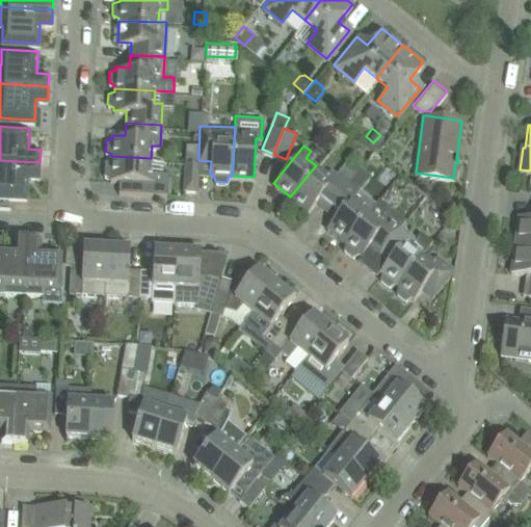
[(105,160),(104,174),(110,177),(110,178),(118,179),(123,179),(123,189),(118,189),(118,190),(167,193),(168,172),(161,172),(150,170),(151,158),(111,156),(111,158),(105,160)]
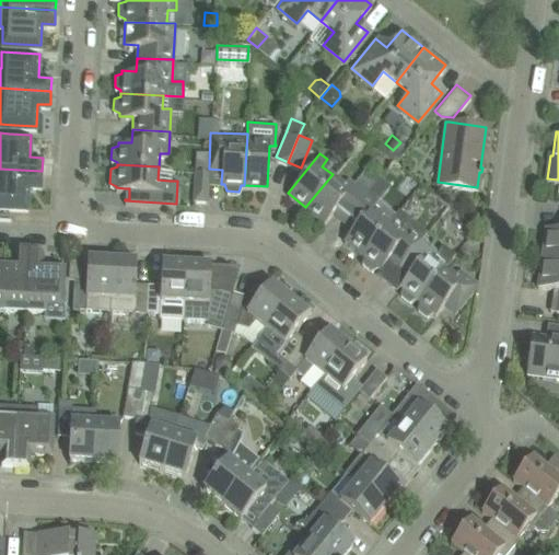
[(42,171),(0,169),(0,205),(27,207),(28,184),(42,185),(42,171)]
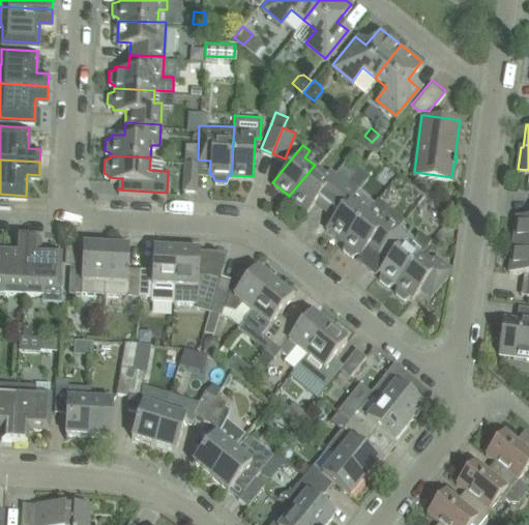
[(184,161),(184,167),(183,187),(197,188),(198,161),(184,161)]
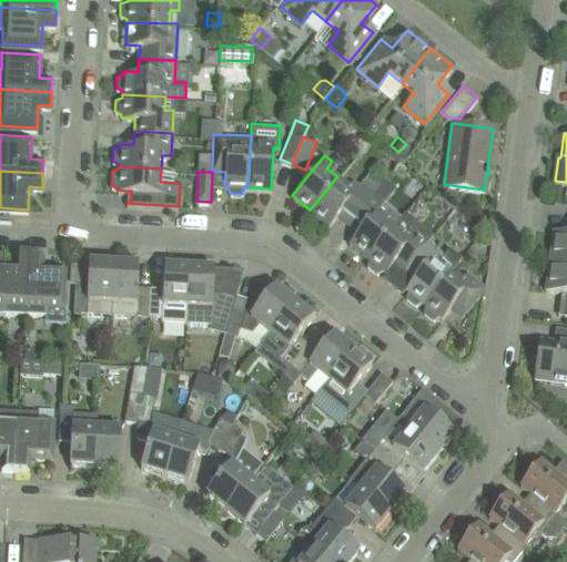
[(347,185),(337,176),(310,210),(328,224),(337,214),(347,222),(371,193),(353,179),(347,185)]
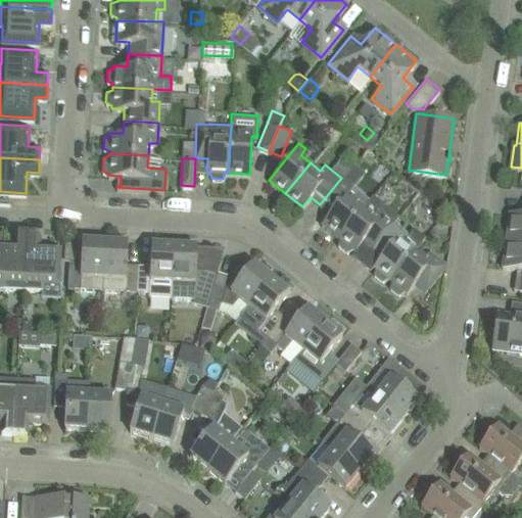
[(363,205),(354,199),(360,192),(351,186),(341,178),(320,204),(321,205),(329,212),(321,222),(337,236),(363,205)]
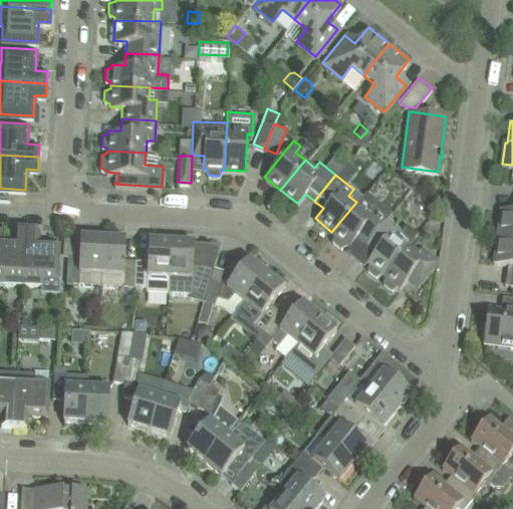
[(365,242),(387,216),(391,212),(365,191),(356,202),(331,232),(333,233),(331,239),(340,247),(346,243),(348,245),(356,235),(364,242),(365,242)]
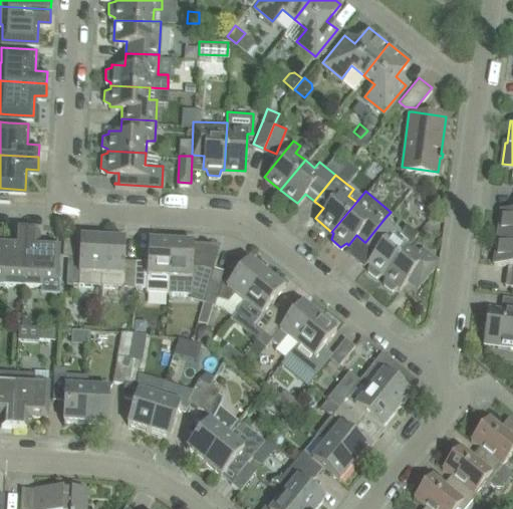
[(497,234),(512,236),(512,209),(500,207),(497,234)]
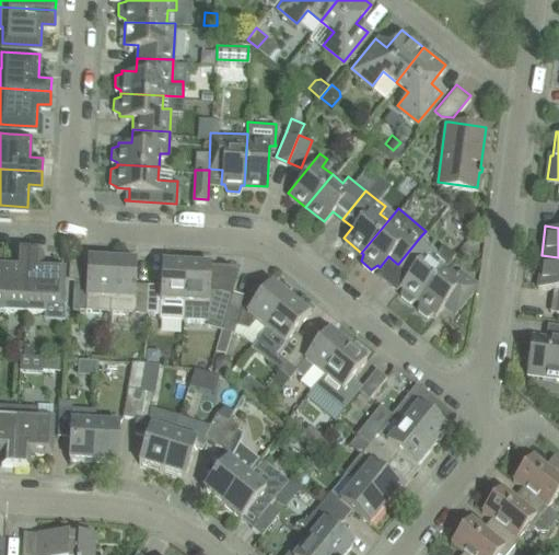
[(417,298),(444,265),(455,252),(444,243),(439,250),(421,235),(398,264),(399,265),(408,273),(399,284),(403,286),(399,292),(409,300),(415,296),(417,298)]
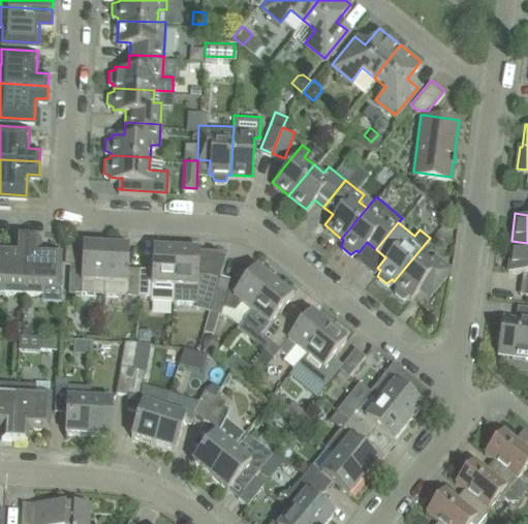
[(5,289),(24,290),(27,235),(13,234),(13,246),(0,245),(0,289),(3,289),(5,289)]
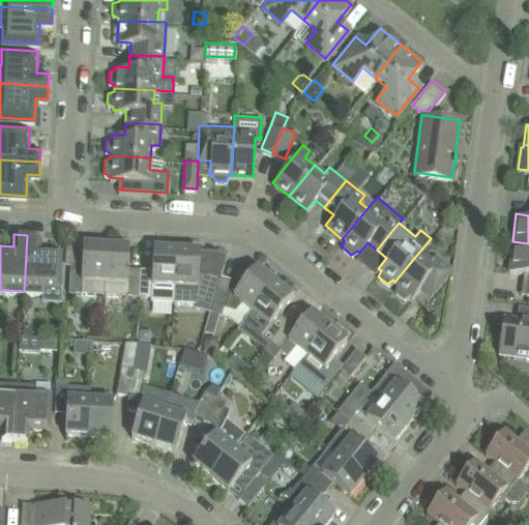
[(39,235),(27,235),(24,291),(42,292),(42,284),(58,285),(59,269),(60,249),(39,249),(39,235)]
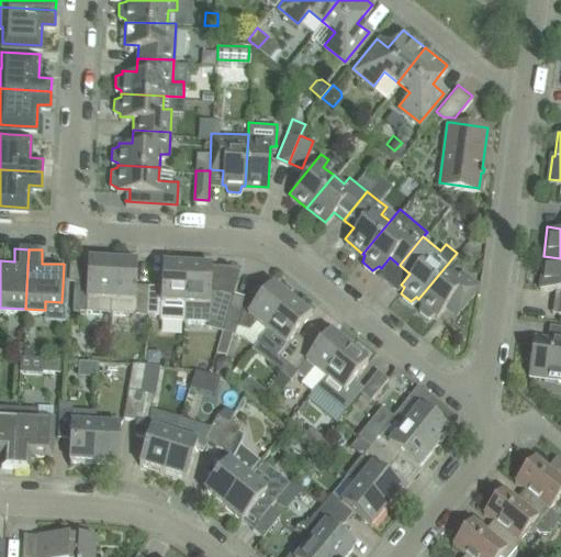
[(560,258),(543,256),(539,286),(560,288),(558,310),(560,310),(560,258)]
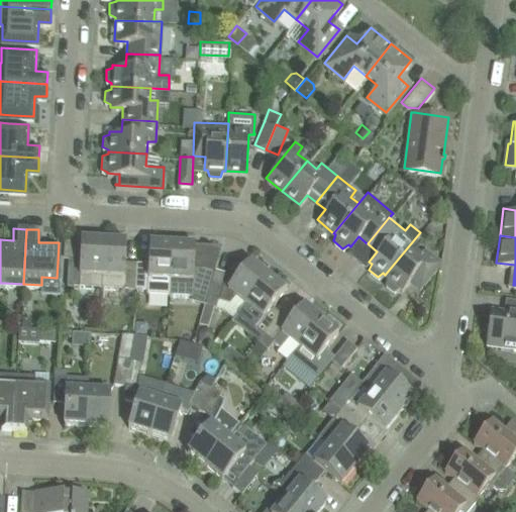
[(103,237),(81,236),(80,258),(68,257),(67,283),(101,285),(103,237)]
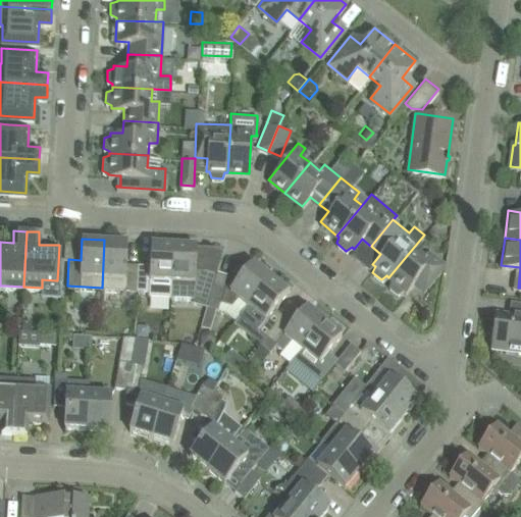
[(102,288),(137,289),(138,262),(125,262),(126,241),(104,240),(102,288)]
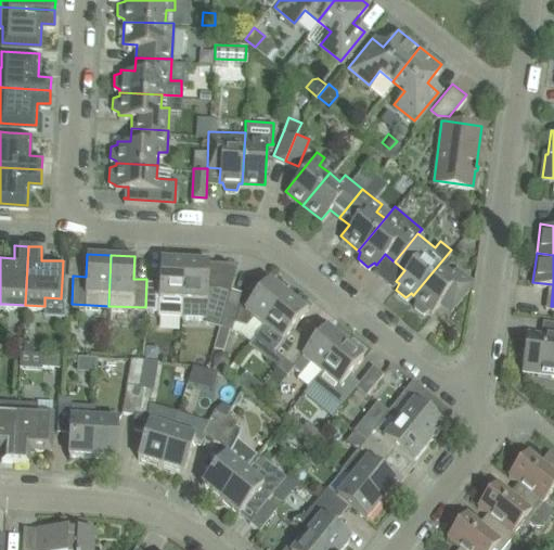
[(181,314),(182,296),(184,258),(160,257),(159,280),(146,279),(145,307),(158,308),(157,312),(181,314)]
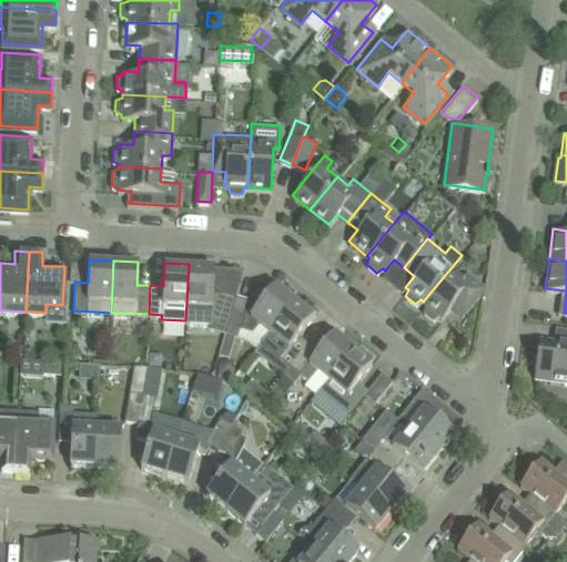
[(213,265),(189,264),(186,303),(185,320),(211,322),(213,265)]
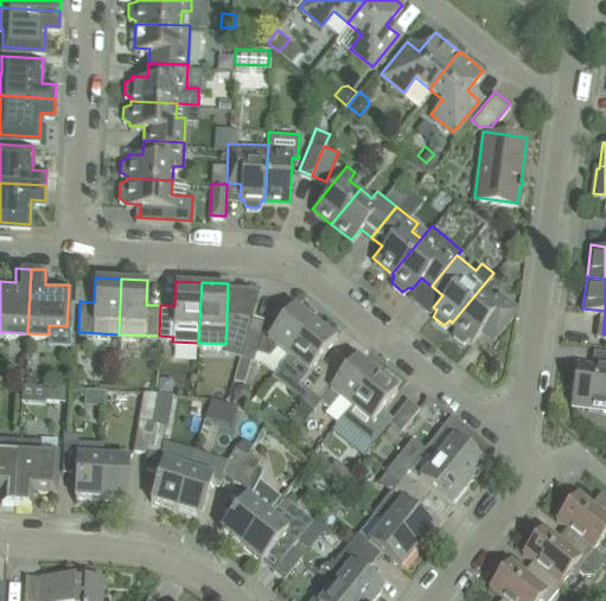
[(469,336),(472,338),(482,326),(492,334),(492,336),(518,305),(499,291),(498,289),(492,296),(482,287),(452,323),(454,325),(452,332),(463,340),(469,336)]
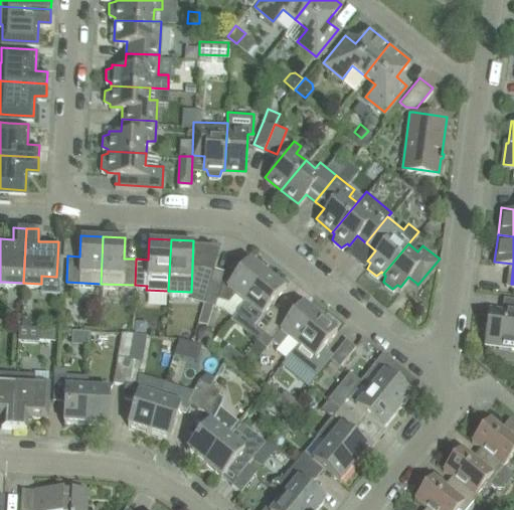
[(267,272),(248,258),(235,274),(227,284),(222,280),(224,270),(213,267),(205,292),(203,300),(209,302),(216,304),(220,306),(231,314),(236,308),(241,302),(243,299),(267,272)]
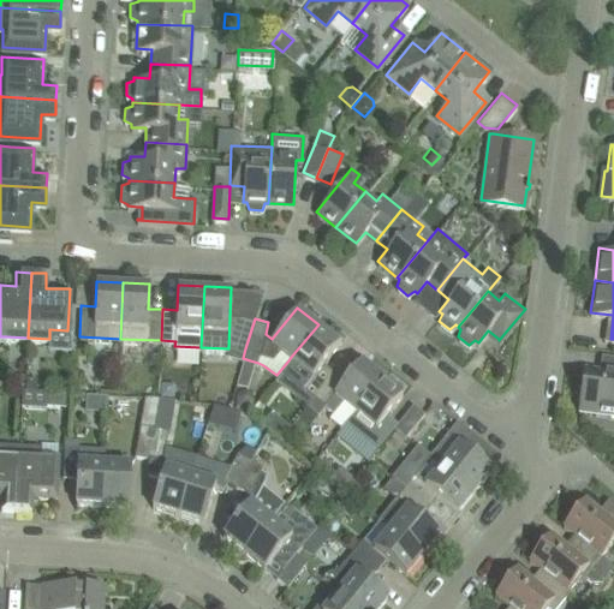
[(232,344),(245,348),(255,318),(240,314),(240,315),(236,330),(232,344)]
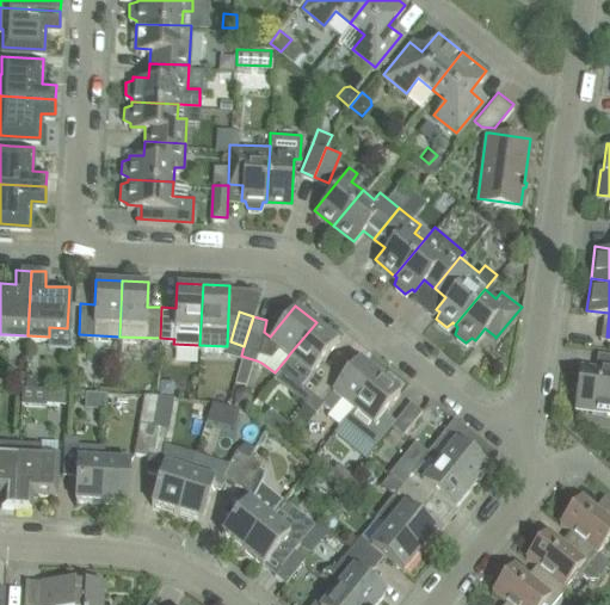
[(312,391),(332,366),(321,358),(337,339),(334,338),(337,332),(322,320),(318,323),(316,322),(289,355),(287,358),(281,365),(301,382),(294,391),(305,400),(312,391)]
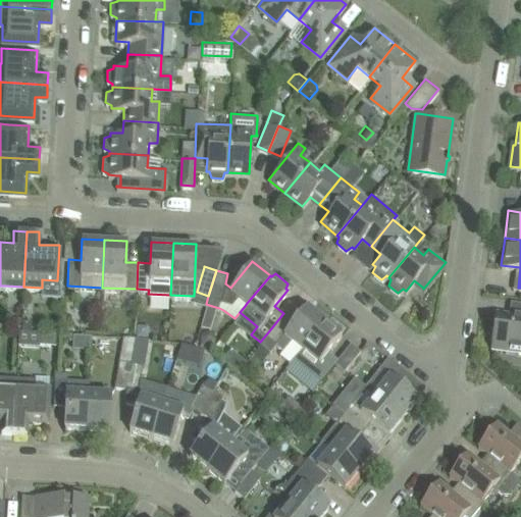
[(517,313),(497,310),(490,355),(491,355),(492,347),(520,350),(520,301),(518,301),(517,313)]
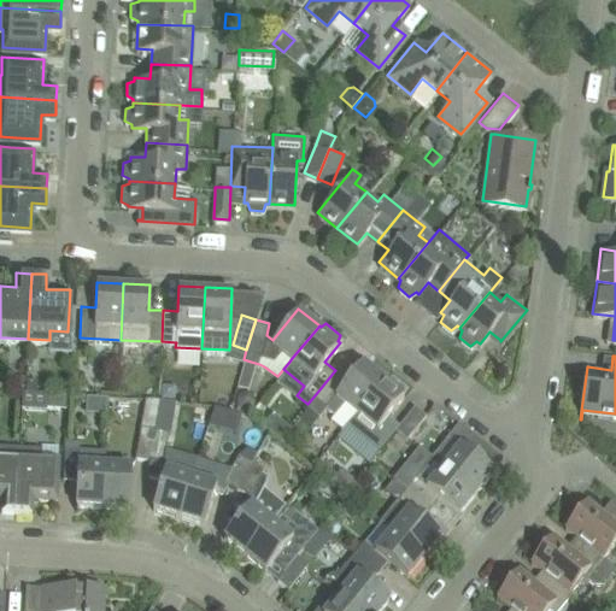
[(342,427),(347,421),(382,377),(362,360),(346,380),(335,370),(315,395),(308,404),(321,415),(328,405),(335,411),(330,417),(342,427)]
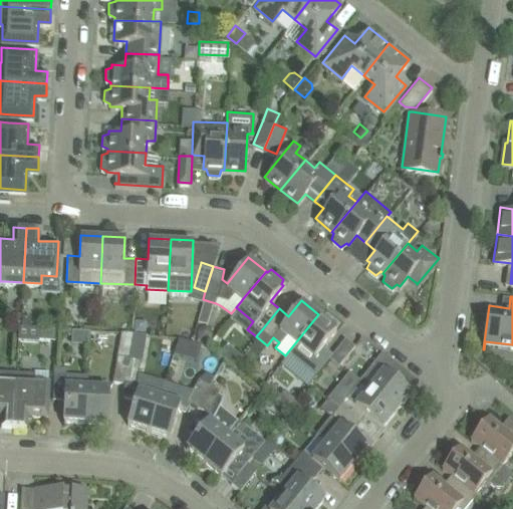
[(22,312),(21,322),(30,323),(31,317),(27,312),(22,312)]
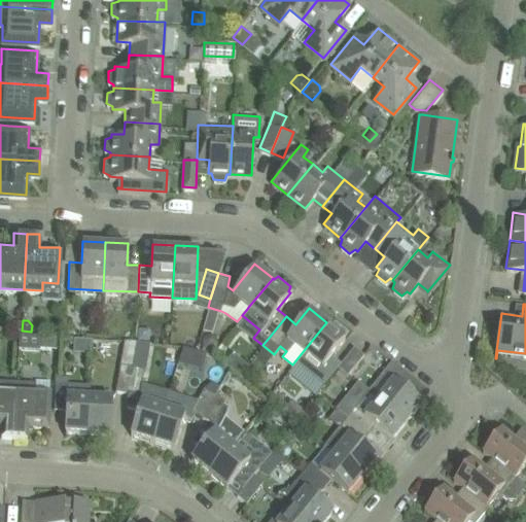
[(329,324),(326,322),(296,359),(296,360),(323,382),(337,364),(341,361),(340,360),(330,353),(345,337),(342,335),(343,331),(332,322),(329,324)]
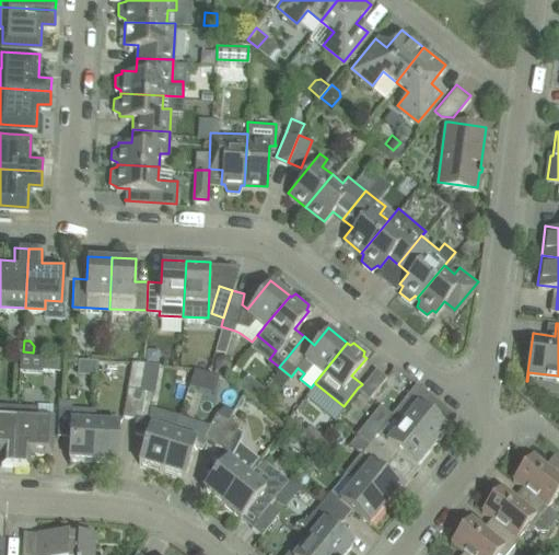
[(144,345),(144,358),(156,359),(158,350),(153,346),(144,345)]
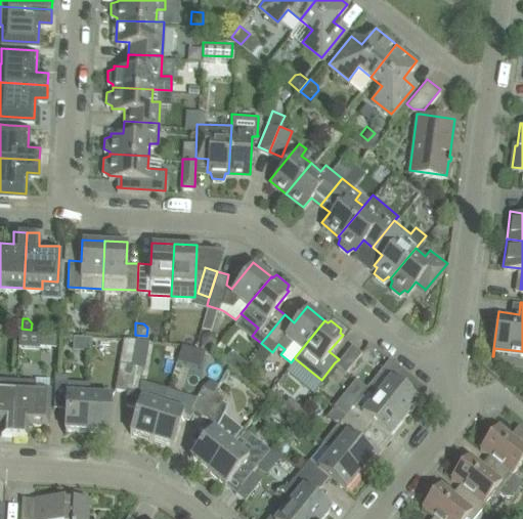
[(18,329),(17,343),(39,344),(39,343),(40,331),(40,330),(31,330),(22,329),(18,329)]
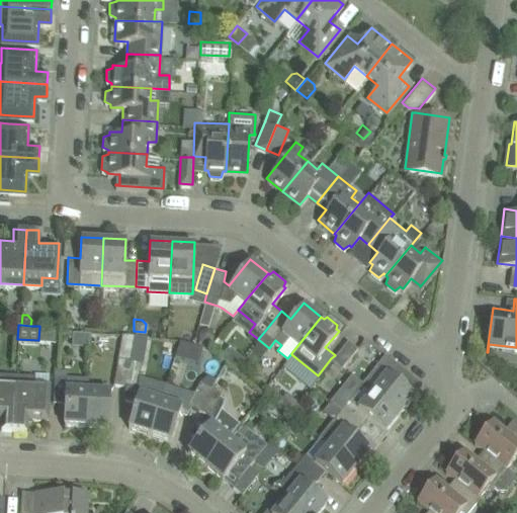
[(195,330),(195,336),(200,342),(207,341),(212,334),(210,328),(202,325),(195,330)]
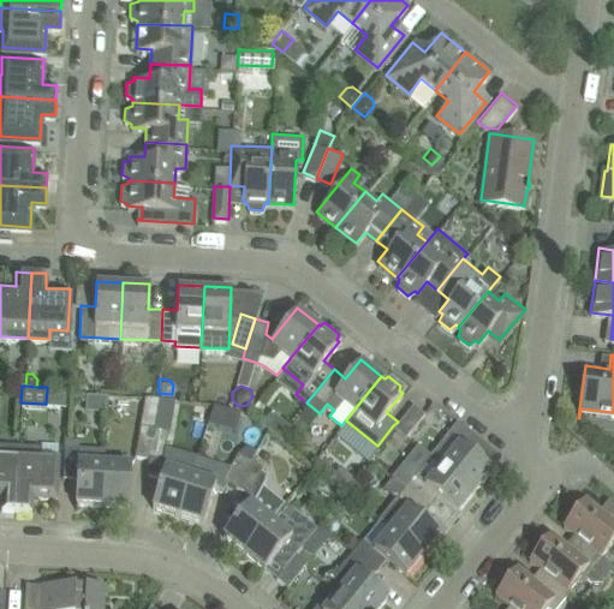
[(65,404),(66,389),(47,388),(46,402),(65,404)]
